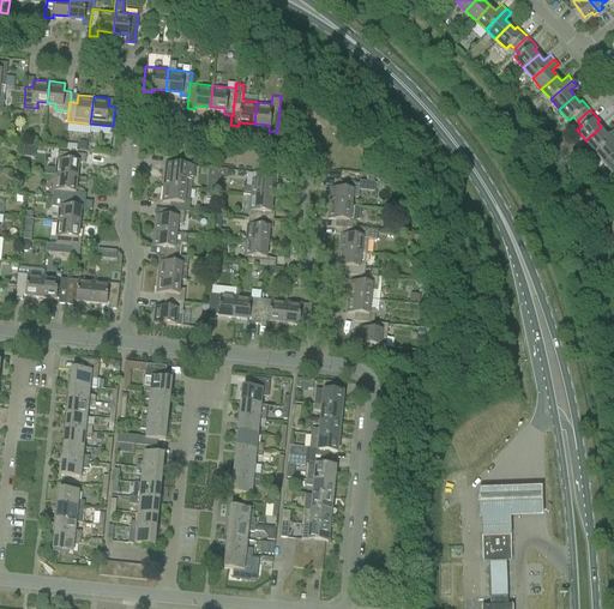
[(595,151),(613,134),(613,128),(613,127),(606,133),(601,127),(585,140),(595,151)]
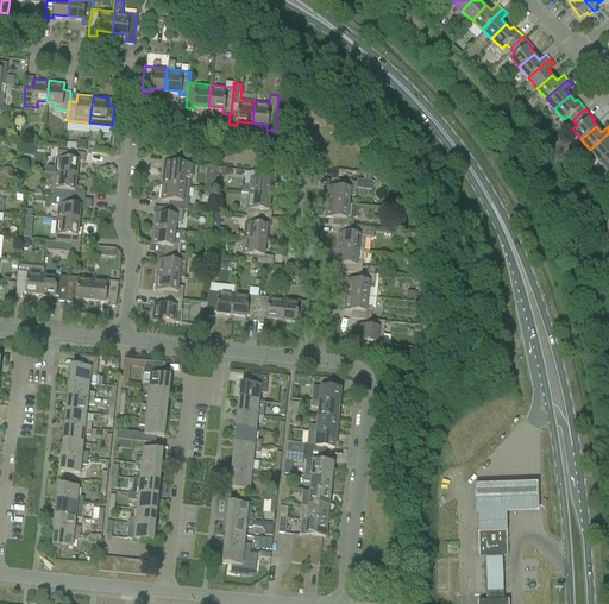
[(598,161),(608,151),(608,133),(590,150),(598,161)]
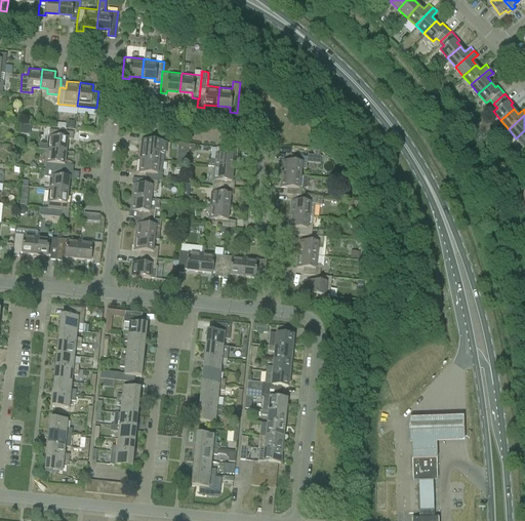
[(73,136),(73,130),(49,127),(48,133),(47,133),(46,142),(39,141),(39,146),(46,147),(66,149),(67,136),(73,136)]
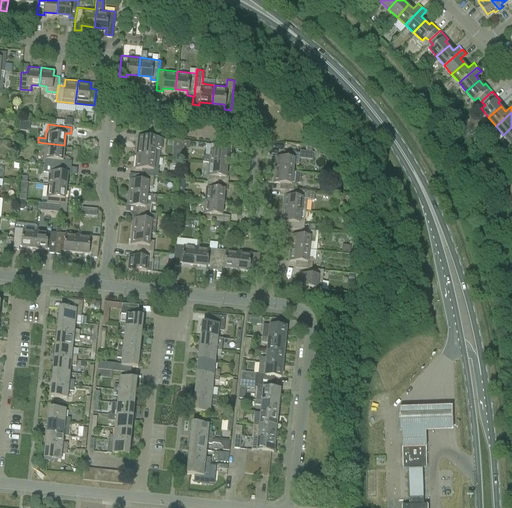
[(511,127),(503,135),(511,144),(511,142),(511,127)]
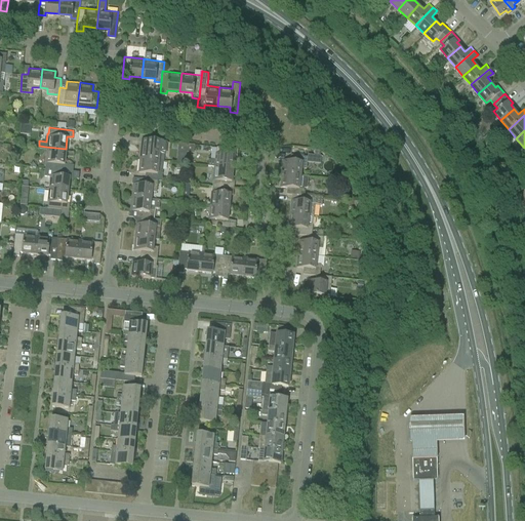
[(142,136),(139,157),(163,159),(164,151),(165,139),(142,136)]
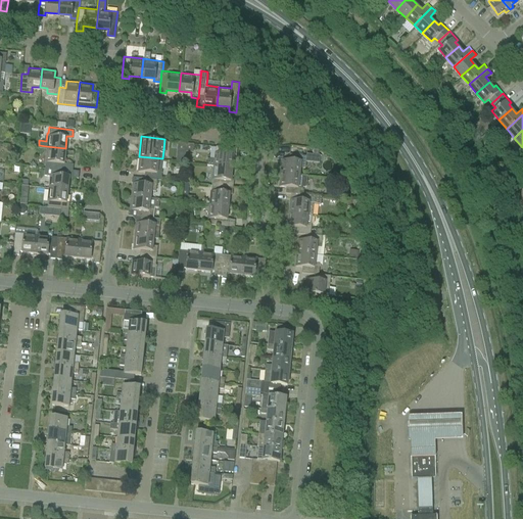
[(177,150),(176,159),(184,160),(185,151),(185,149),(186,141),(178,140),(177,148),(177,150)]
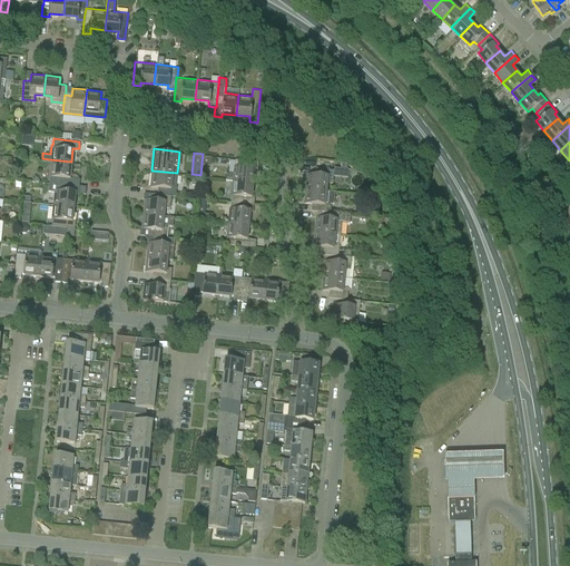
[(226,171),(225,177),(232,178),(253,181),(254,167),(257,167),(258,159),(255,159),(235,157),(234,164),(233,164),(233,172),(226,171)]
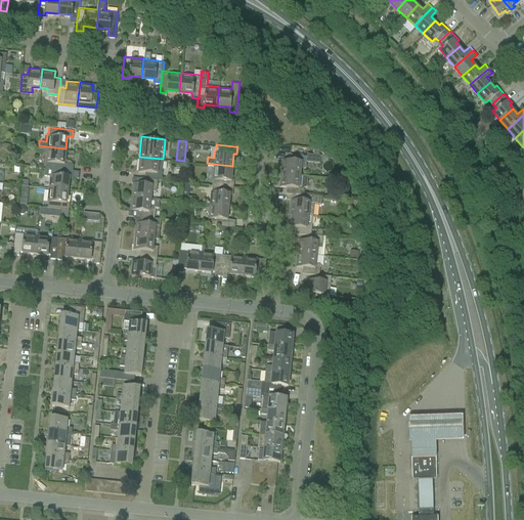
[(79,170),(79,169),(73,169),(73,162),(63,161),(66,148),(46,146),(45,161),(46,161),(45,166),(79,170)]
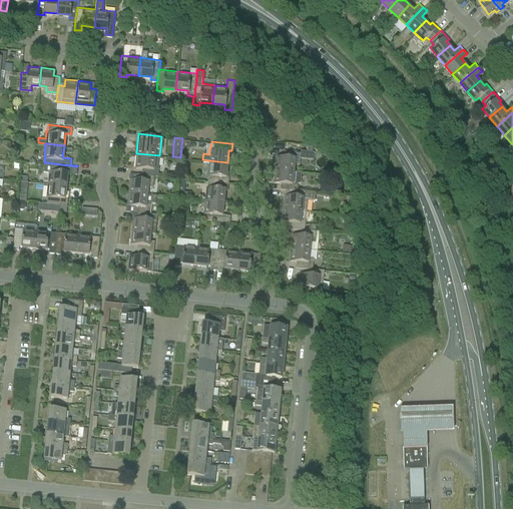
[(277,154),(276,167),(295,169),(295,161),(299,162),(300,150),(294,150),(284,149),(283,155),(277,154)]
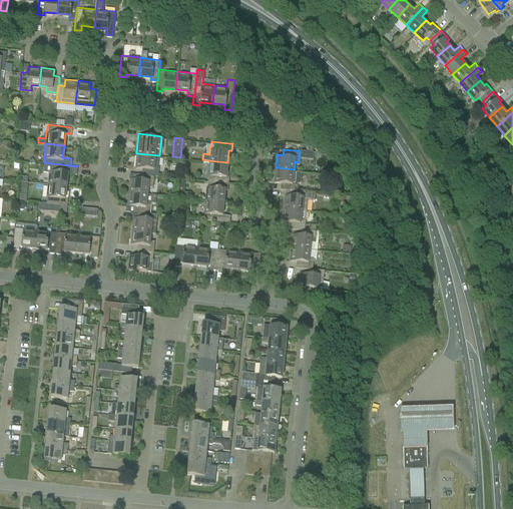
[(157,174),(159,155),(136,153),(135,166),(141,166),(141,172),(157,174)]
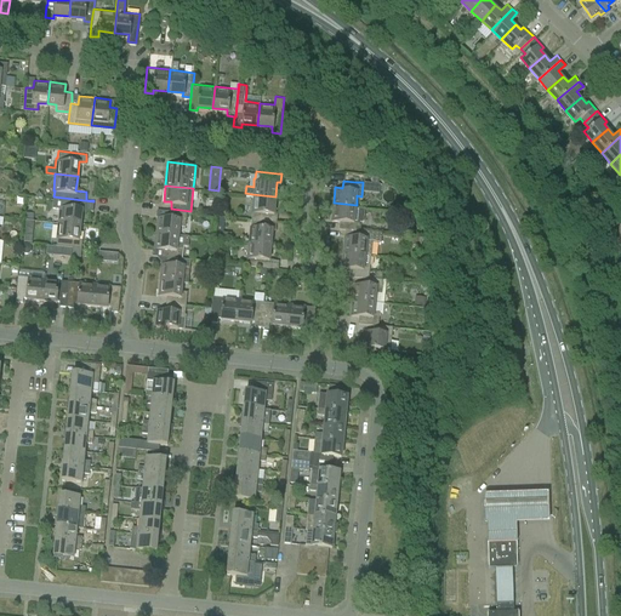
[(277,220),(277,212),(274,211),(275,197),(252,194),(251,211),(252,211),(251,217),(277,220)]
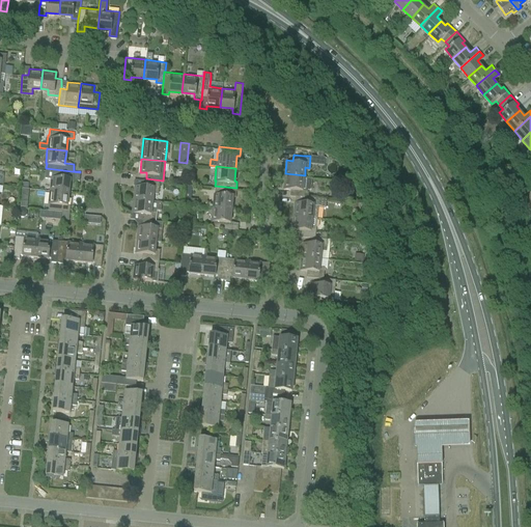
[(79,178),(80,172),(46,168),(45,175),(50,176),(49,189),(68,191),(70,177),(79,178)]
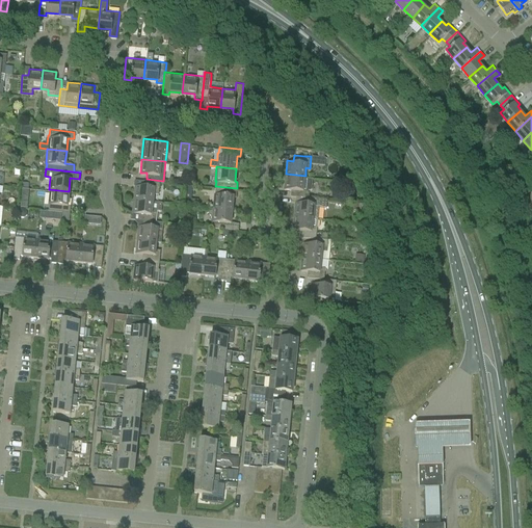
[(311,189),(313,187),(314,177),(306,176),(286,174),(284,187),(291,188),(290,194),(302,195),(309,196),(309,195),(309,188),(311,189)]
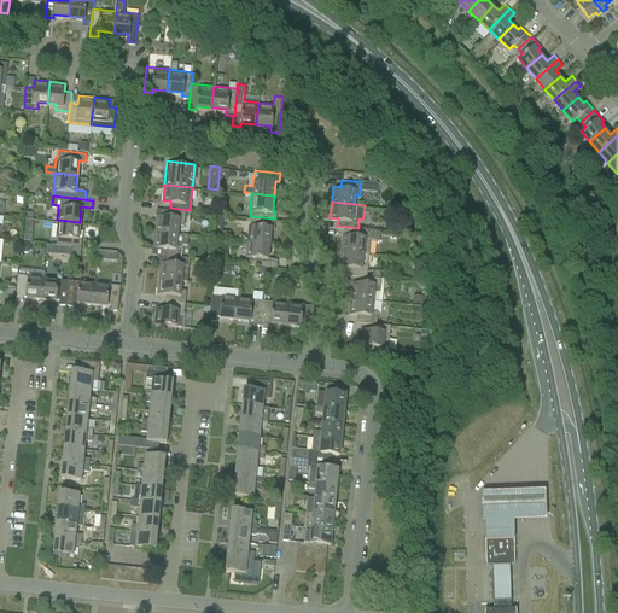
[(190,210),(170,208),(165,206),(164,215),(157,214),(156,229),(178,232),(179,222),(184,223),(185,210),(190,210)]
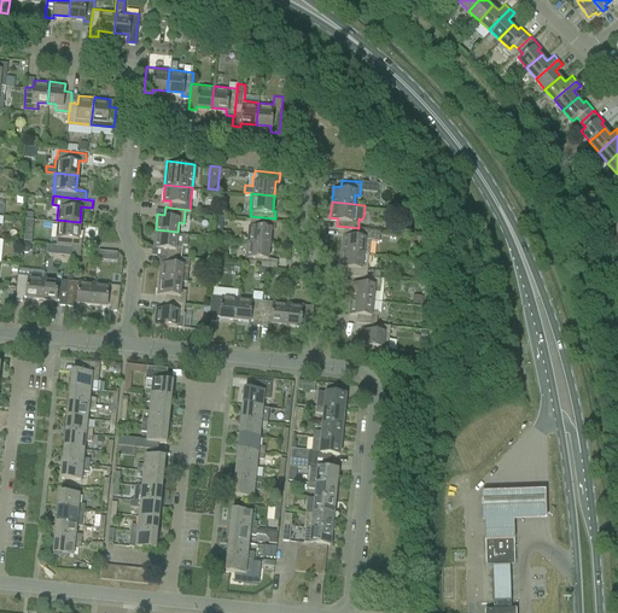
[(274,227),(275,219),(250,216),(249,223),(248,223),(246,239),(269,241),(270,226),(274,227)]
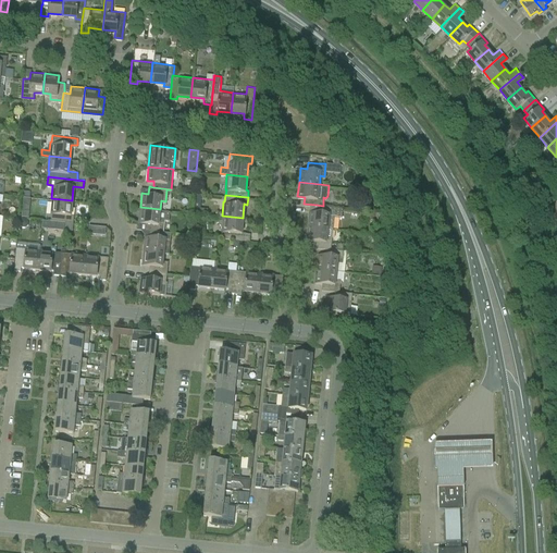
[(72,200),(51,198),(50,212),(51,212),(50,219),(62,220),(65,220),(73,221),(73,213),(71,213),(72,200)]
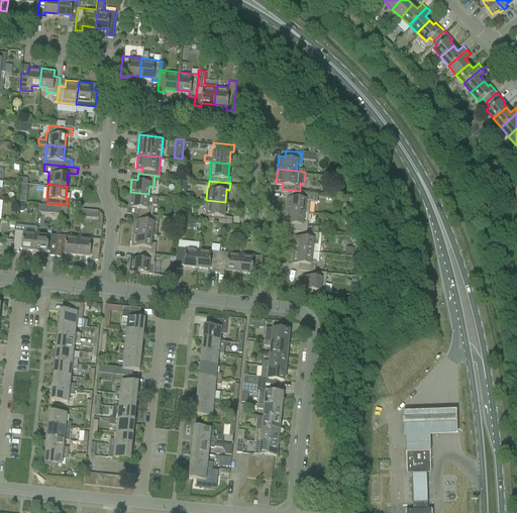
[(300,191),(294,190),(293,196),(287,195),(286,208),(308,210),(310,199),(317,200),(317,195),(325,195),(325,193),(300,190),(300,191)]
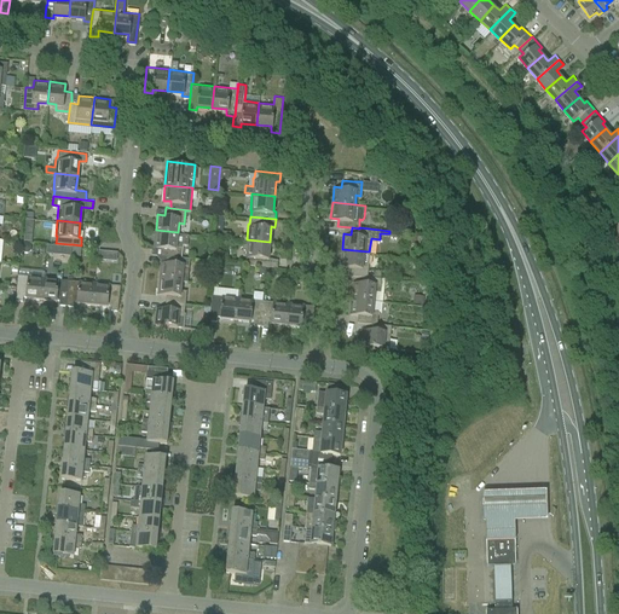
[(189,233),(178,232),(156,230),(154,245),(162,247),(161,254),(169,255),(180,256),(180,255),(183,243),(187,243),(189,233)]
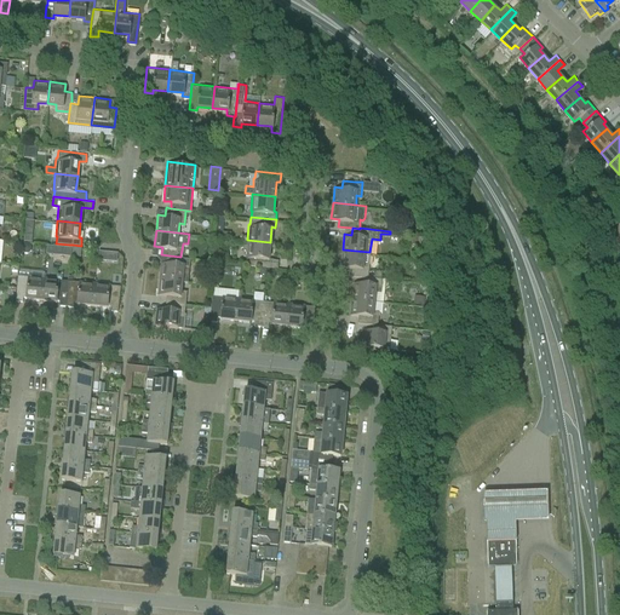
[(21,243),(21,247),(23,251),(27,251),(30,248),(30,243),(28,241),(24,240),(21,243)]
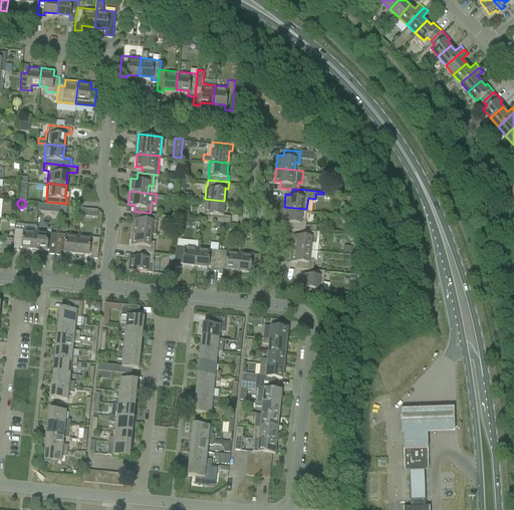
[(205,199),(204,212),(205,212),(204,218),(215,219),(225,220),(230,221),(231,214),(225,213),(222,213),(224,201),(205,199)]
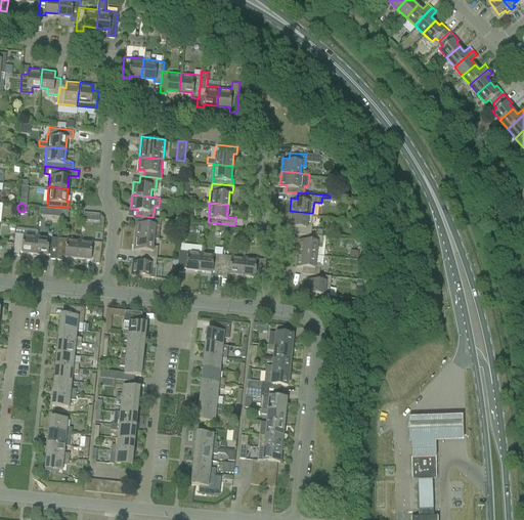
[(290,211),(288,224),(295,225),(294,231),(306,232),(316,233),(316,230),(315,230),(311,230),(312,213),(290,211)]
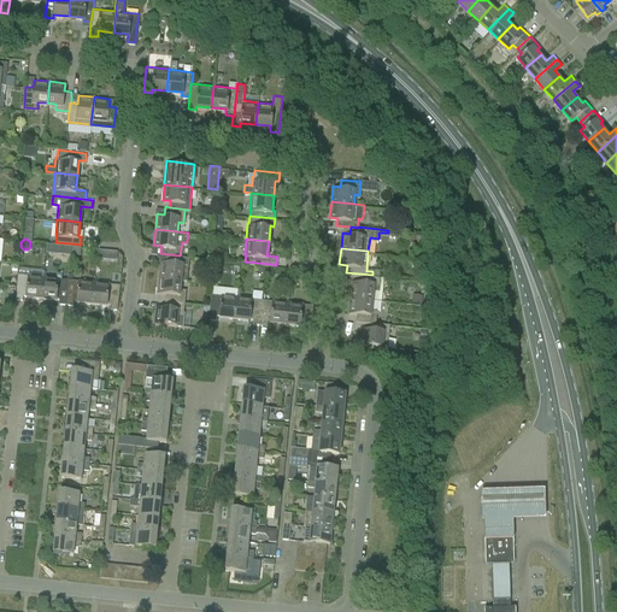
[(180,256),(169,254),(169,260),(160,260),(159,276),(181,277),(187,278),(189,256),(180,254),(180,256)]
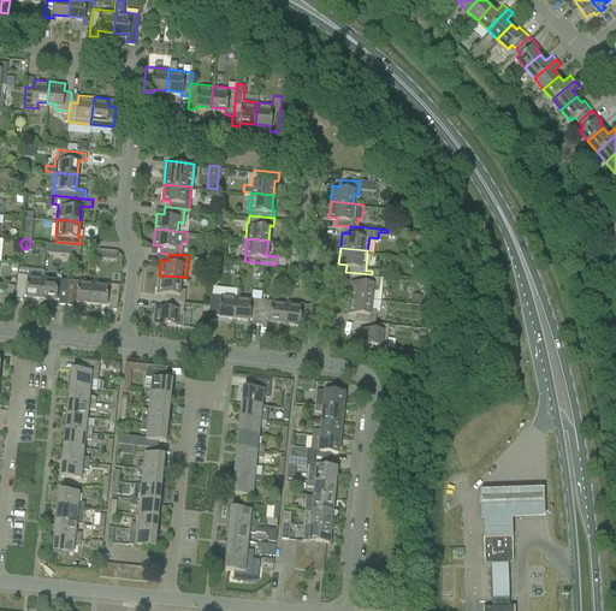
[(215,259),(215,267),(229,268),(229,260),(215,259)]
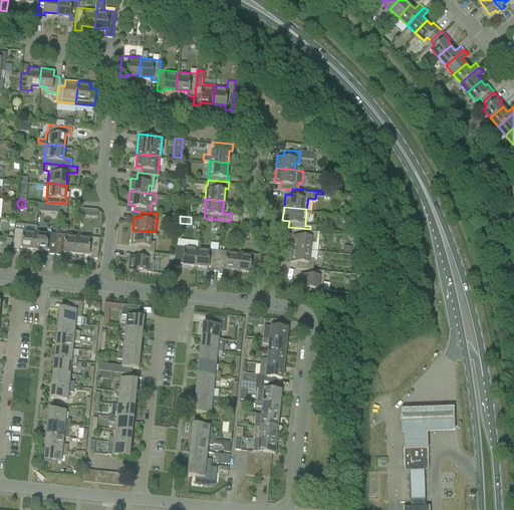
[(14,227),(13,238),(12,248),(19,248),(19,245),(34,247),(36,228),(23,227),(14,226),(14,227)]
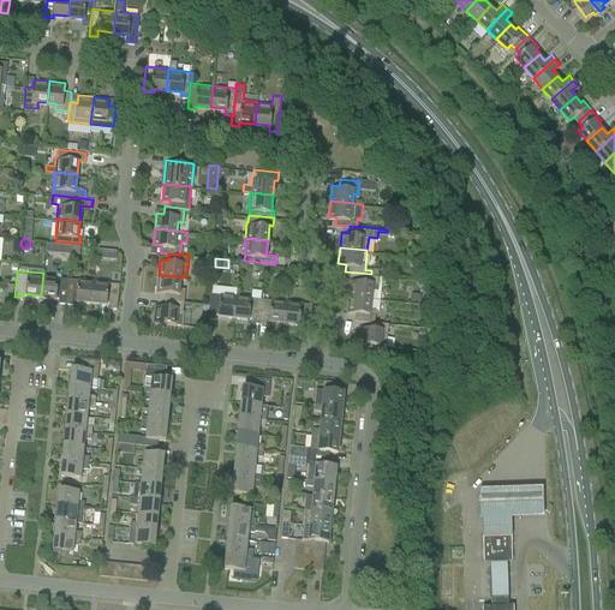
[(65,301),(69,276),(59,275),(43,273),(41,295),(59,297),(58,300),(65,301)]
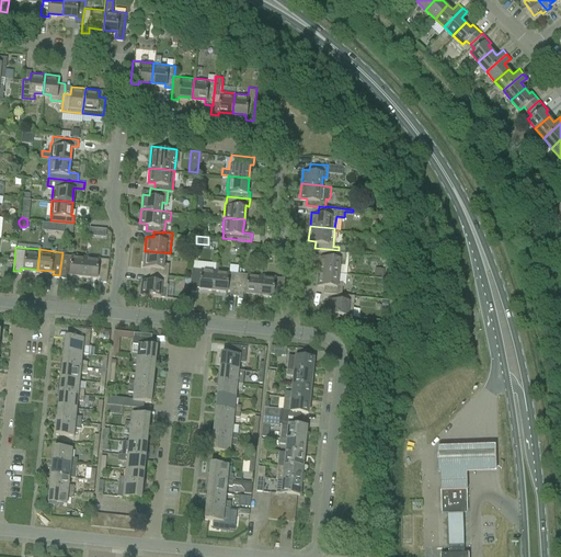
[(346,272),(348,251),(328,249),(327,256),(320,254),(319,269),(346,272)]
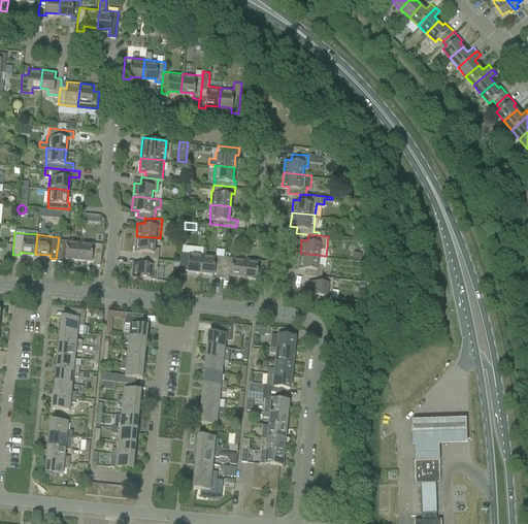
[(158,258),(159,247),(154,246),(155,237),(136,236),(135,249),(141,250),(140,256),(158,258)]
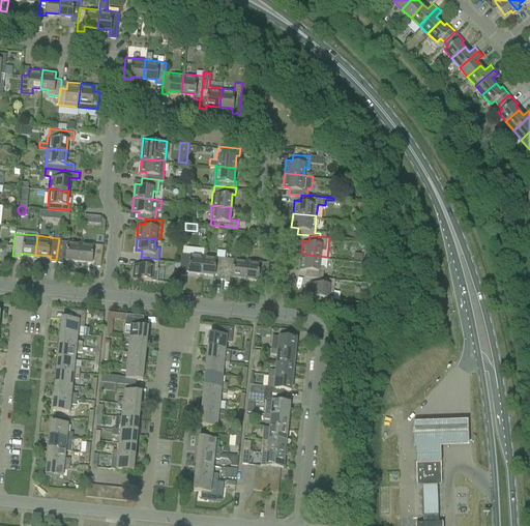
[(67,239),(59,238),(56,260),(63,261),(63,258),(79,259),(81,240),(67,238),(67,239)]
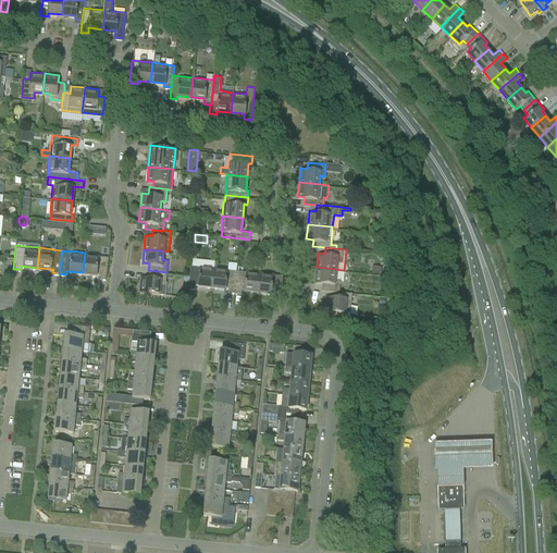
[(106,278),(108,256),(99,255),(99,254),(85,253),(83,272),(99,274),(98,278),(106,278)]
